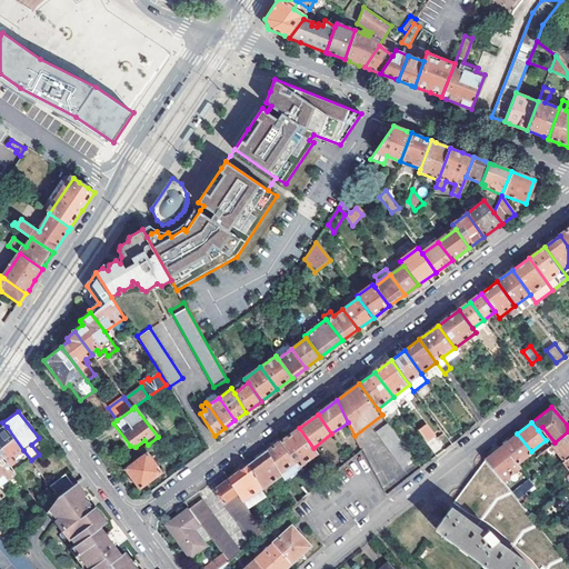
[(388,423),(377,432),(403,468),(415,459),(388,423)]
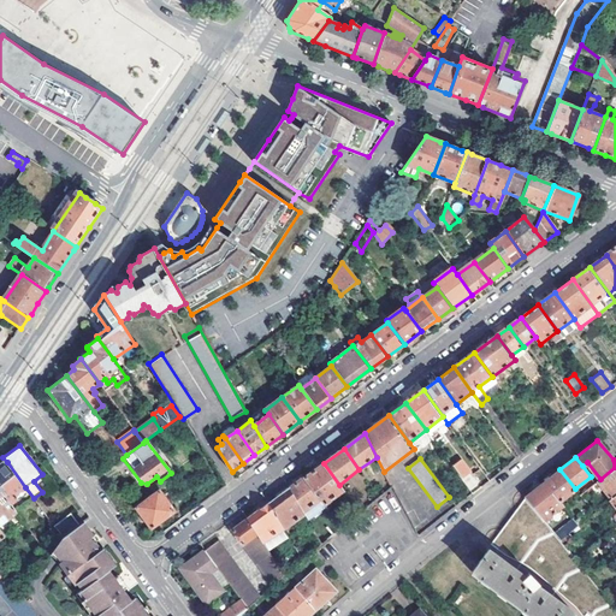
[(472,472),(462,458),(456,465),(465,477),(472,472)]
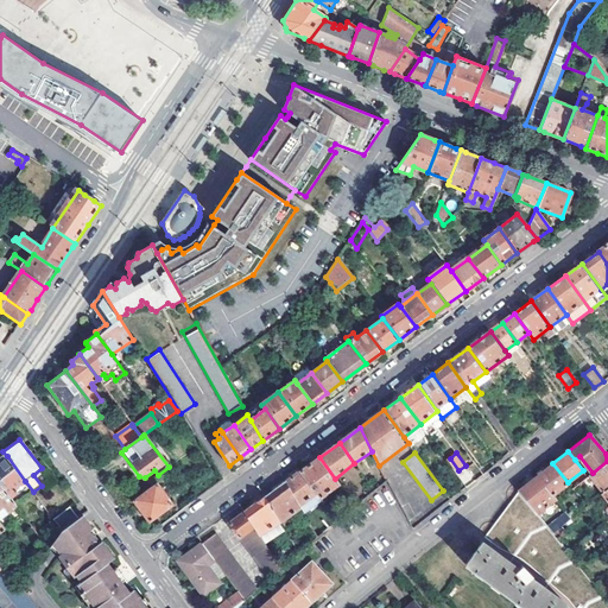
[(0,483),(11,499),(18,493),(16,488),(25,481),(7,456),(0,462),(0,483)]
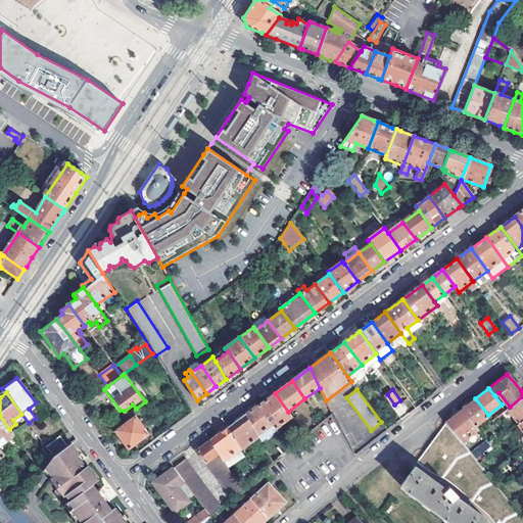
[(272,425),(275,429),(292,417),(288,412),(275,393),(257,407),(272,425)]
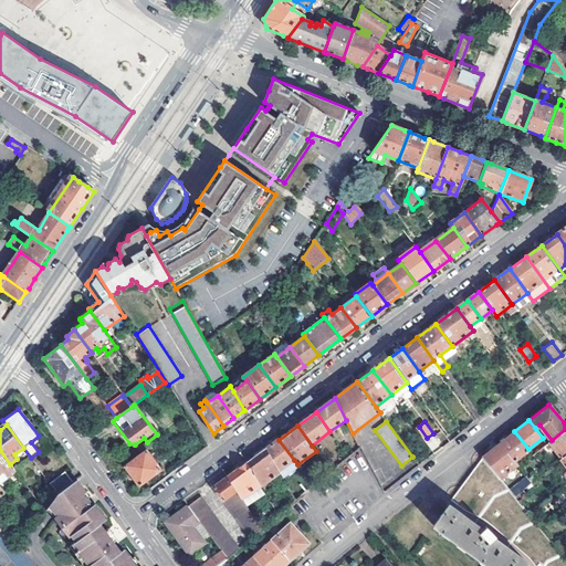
[(565,429),(552,440),(543,447),(548,453),(554,448),(563,458),(565,456),(565,429)]
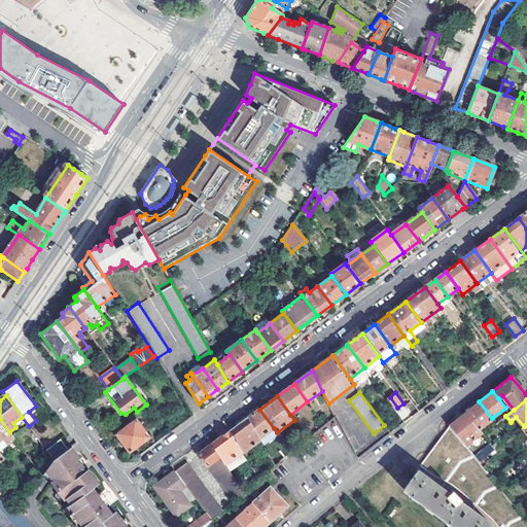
[(492,418),(479,401),(470,409),(468,406),(464,410),(466,412),(480,429),(493,419),(492,418)]
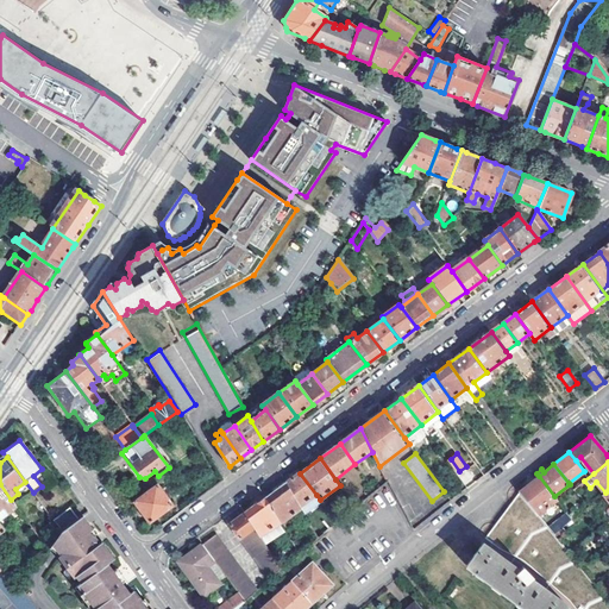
[(300,473),(286,483),(300,508),(316,495),(300,473)]
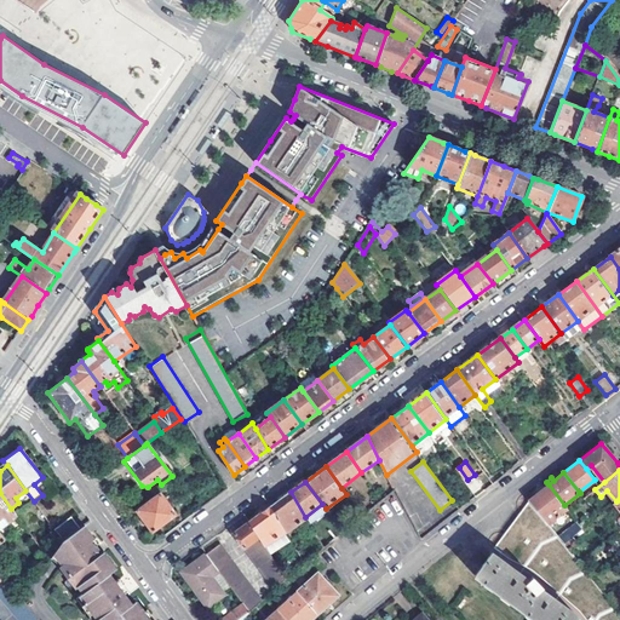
[(564,505),(549,484),(529,500),(549,524),(568,509),(564,505)]
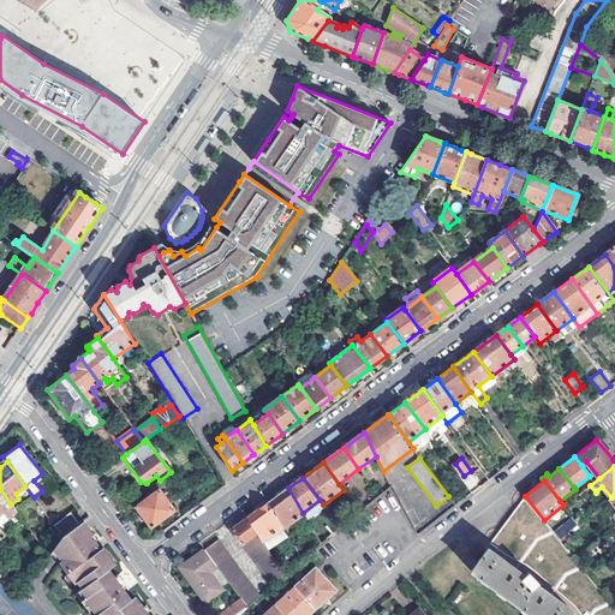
[(268,503),(282,531),(304,514),(288,488),(268,503)]
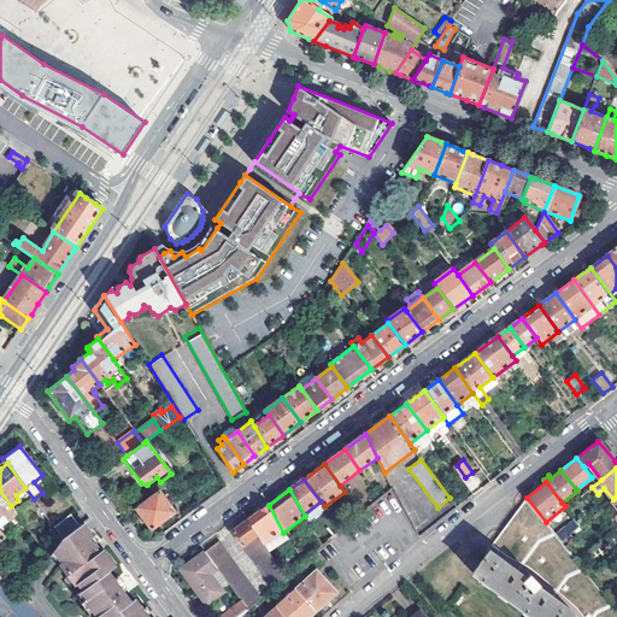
[(0,526),(16,513),(11,506),(0,491),(0,526)]
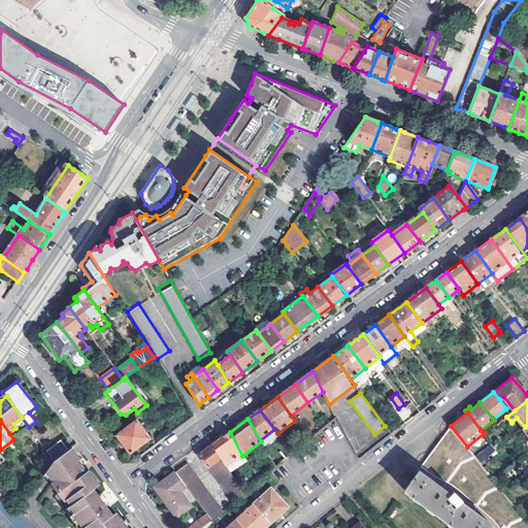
[(117,434),(130,453),(150,438),(136,421),(117,434)]
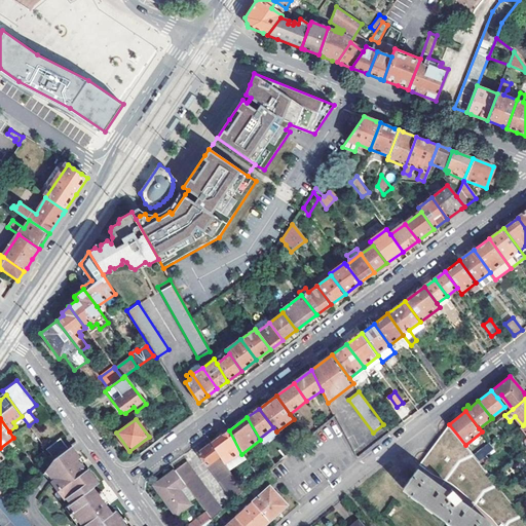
[(449,424),(417,468),(433,480),(431,482),(448,493),(453,490),(456,494),(459,498),(456,499),(473,512),(474,511),(489,522),(486,525),(525,525),(525,518),(483,465),(479,460),(475,455),(465,445),(449,424)]
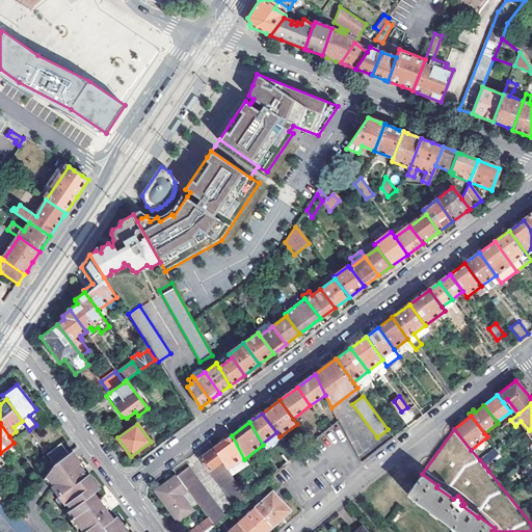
[(214,449),(233,478),(249,466),(244,459),(232,435),(214,449)]
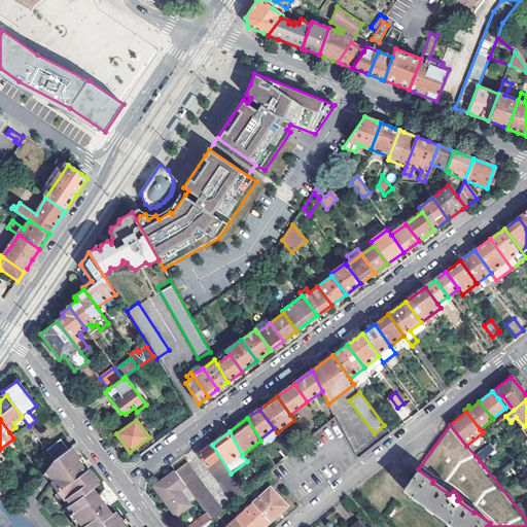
[(47,450),(55,460),(69,450),(62,440),(47,450)]
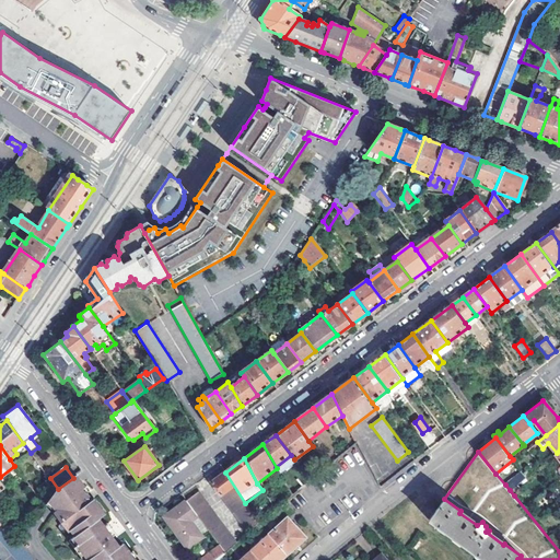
[(526,477),(522,470),(505,485),(510,490),(516,485),(526,477)]
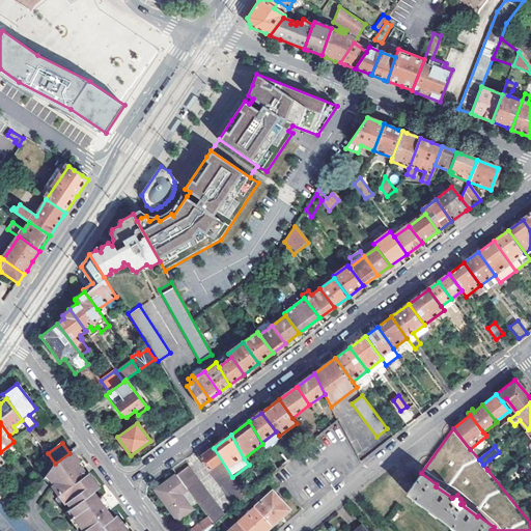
[(232,477),(214,448),(201,457),(236,505),(246,497),(232,477)]
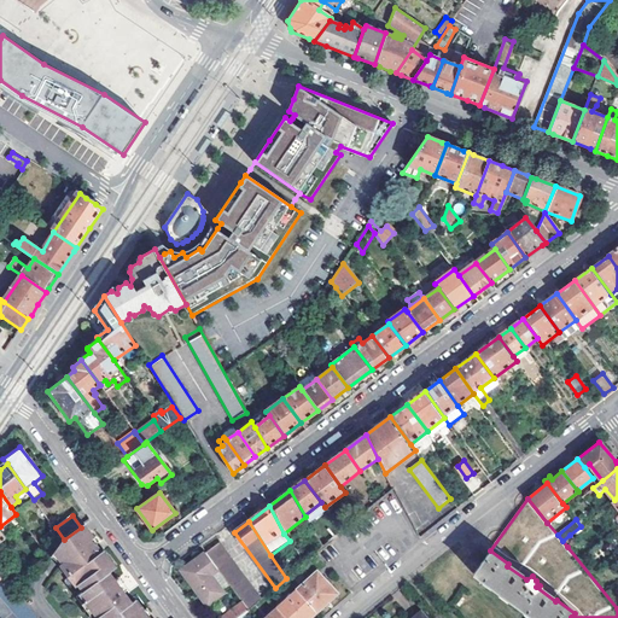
[(149,617),(135,600),(133,602),(126,593),(118,584),(116,579),(111,572),(114,571),(114,564),(109,557),(105,558),(101,553),(103,552),(97,546),(92,541),(89,536),(92,535),(85,524),(81,528),(64,540),(59,547),(66,557),(68,559),(82,579),(88,587),(86,589),(94,601),(91,604),(94,607),(87,613),(91,617),(149,617)]
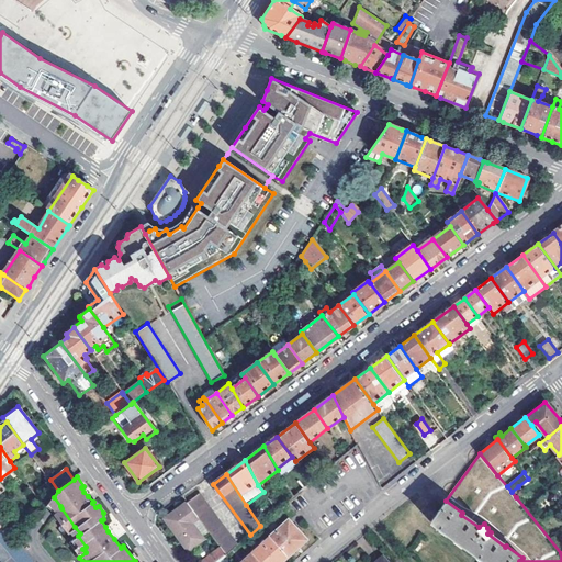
[(90,494),(83,486),(81,487),(83,492),(88,496),(90,494)]
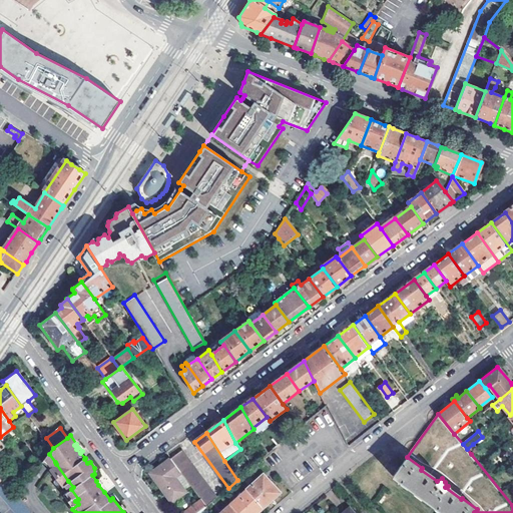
[(471,454),(478,449),(473,444),(467,449),(471,454)]
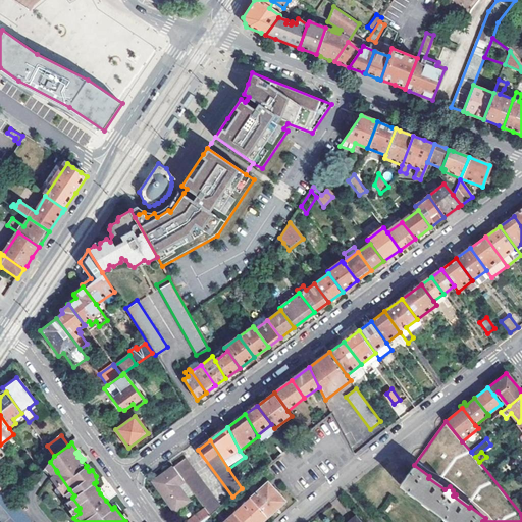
[(185,481),(205,509),(211,517),(221,507),(186,459),(174,467),(185,481)]
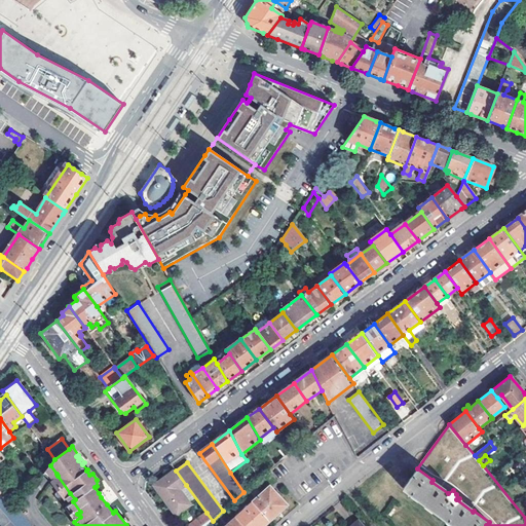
[(254,470),(260,478),(268,472),(261,463),(254,470)]
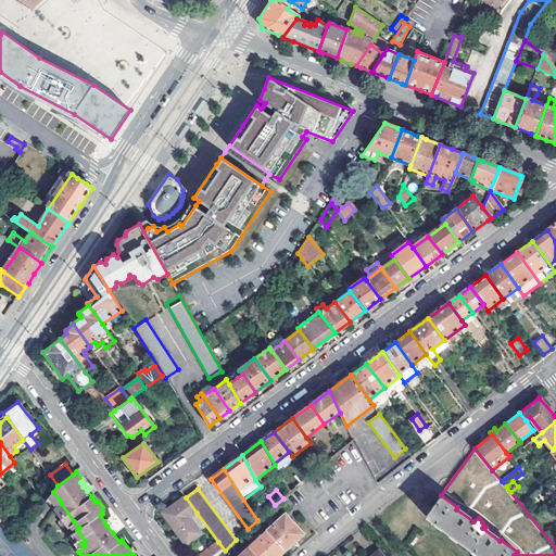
[(53,492),(49,497),(58,503),(60,501),(53,492)]
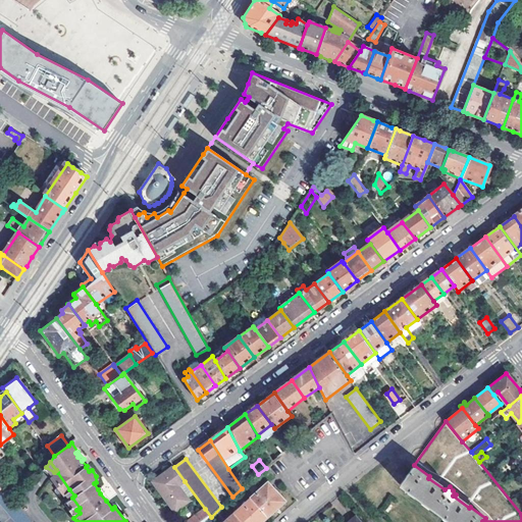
[(429,476),(414,465),(400,484),(451,521),(450,521),(482,521),(485,518),(470,507),(469,508),(453,496),(456,494),(453,490),(450,486),(445,489),(428,478),(429,476)]
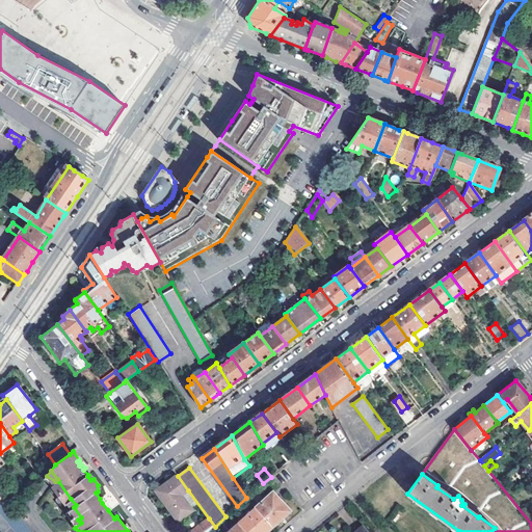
[(253,478),(260,486),(263,483),(257,475),(253,478)]
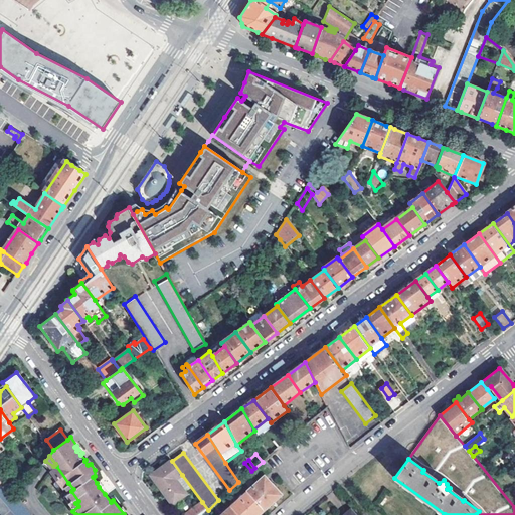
[(151,476),(172,504),(186,495),(176,480),(182,475),(172,461),(151,476)]
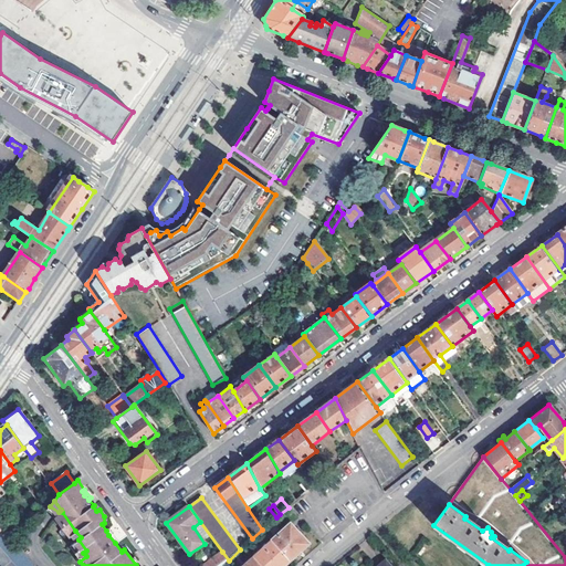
[(75,531),(62,512),(59,514),(72,533),(75,531)]
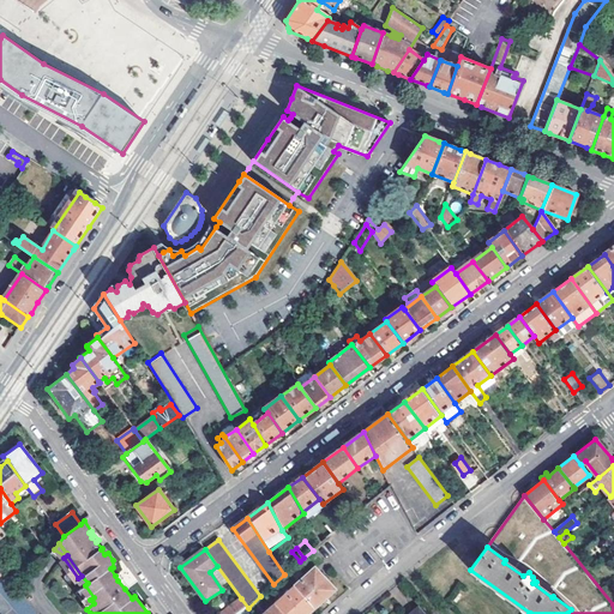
[(333,588),(314,567),(295,585),(314,607),(333,588)]
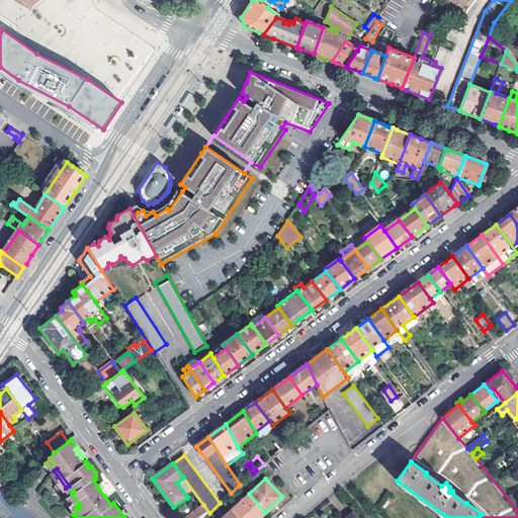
[(100,484),(97,486),(99,490),(105,497),(107,495),(100,484)]
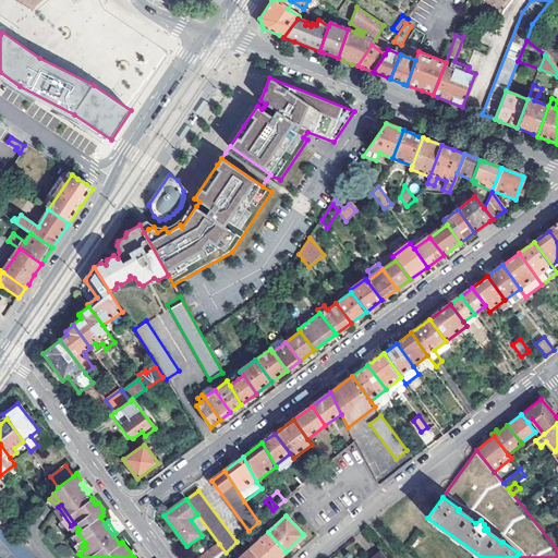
[(85,543),(77,532),(74,534),(82,545),(85,543)]
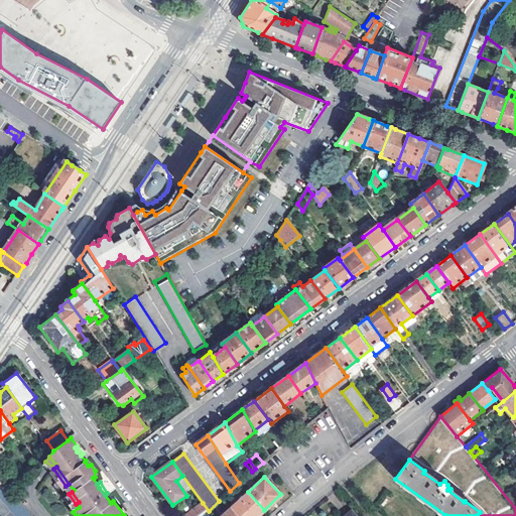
[(232,508),(239,515),(257,515),(264,510),(248,492),(232,508)]
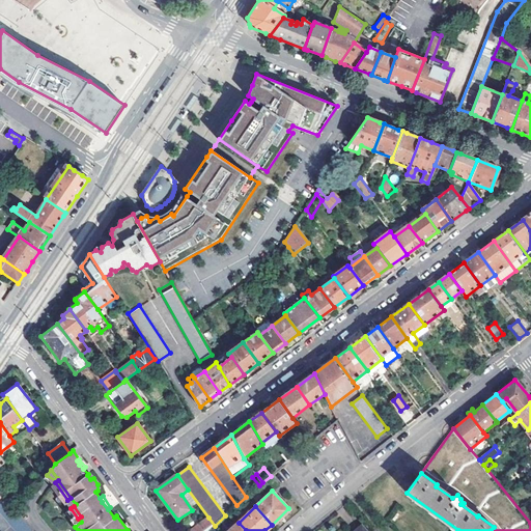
[(189,530),(207,530),(211,529),(215,526),(208,518),(189,530)]
